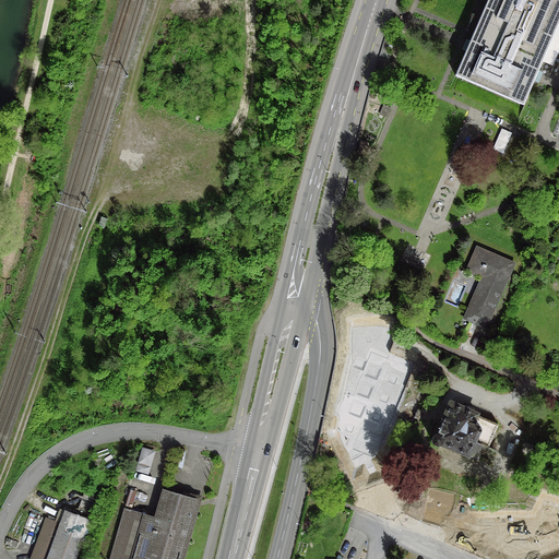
[(558,0),(487,0),(454,75),(522,106),(558,20),(558,0)]
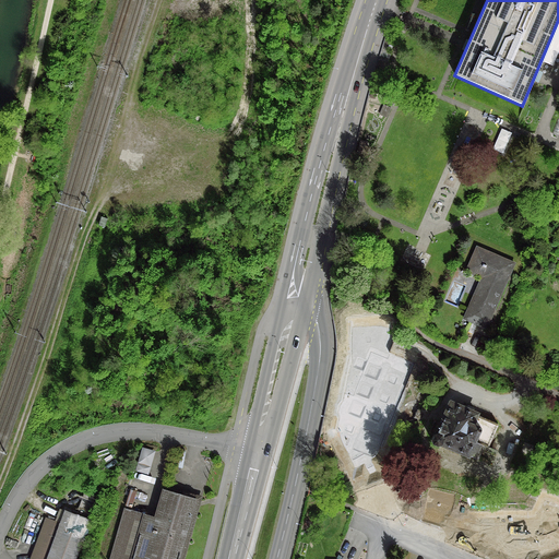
[(497,149),(507,153),(514,132),(504,129),(497,149)]
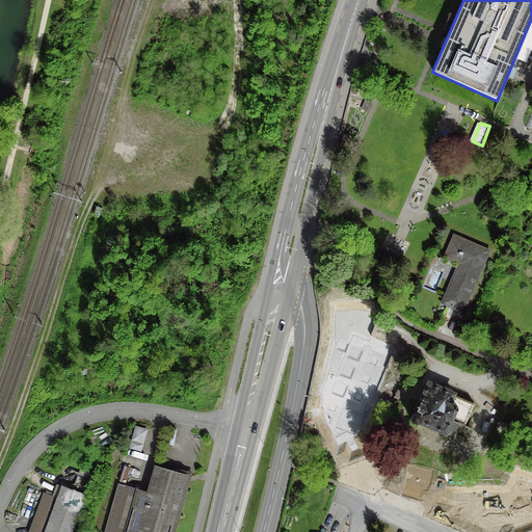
[(462,267),(456,281),(473,288),(488,250),(453,236),(443,259),(462,267)]
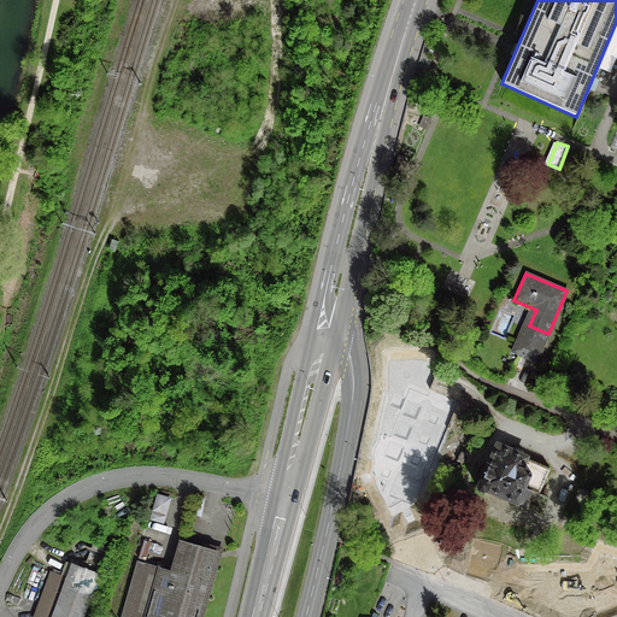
[(548,334),(529,325),(524,324),(512,352),(518,354),(535,363),(548,334)]
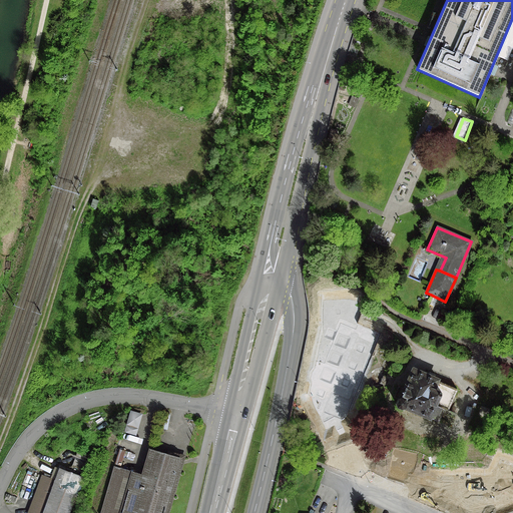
[(443,409),(447,410),(456,389),(436,381),(437,380),(432,378),(434,374),(428,372),(426,376),(413,370),(404,389),(397,386),(392,398),(396,400),(395,403),(397,407),(400,410),(404,408),(437,422),(443,409)]
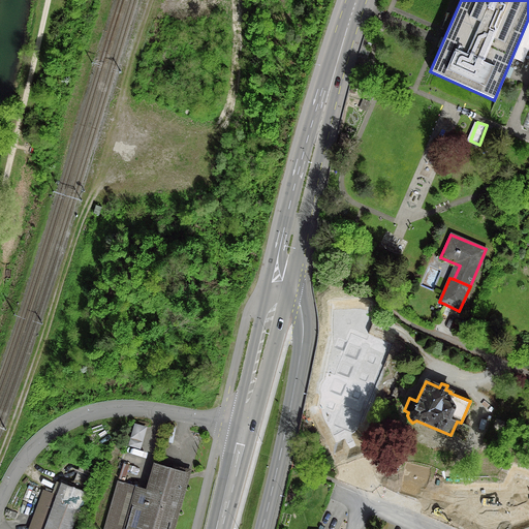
[(136,425),(136,447),(147,448),(148,425),(136,425)]
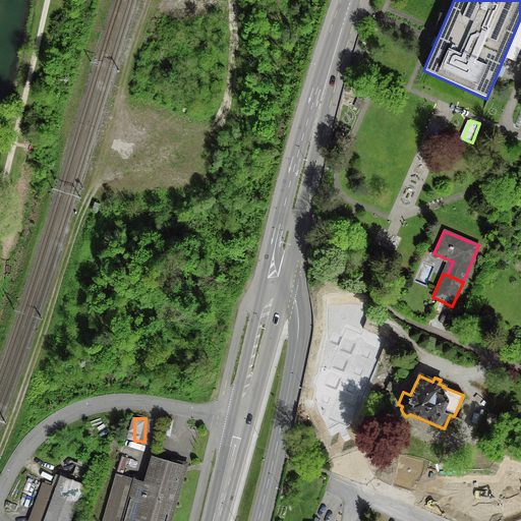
[(167,520),(182,464),(150,456),(143,481),(114,473),(101,520),(167,520)]
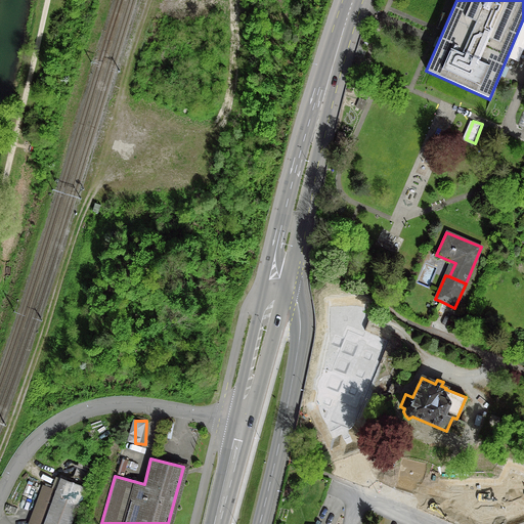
[(92,467),(78,462),(70,483),(84,488),(92,467)]
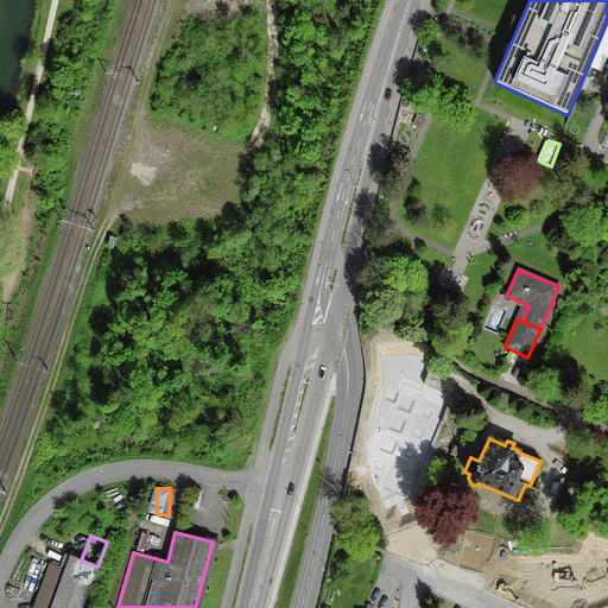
[(49,607),(64,569),(49,563),(31,607),(49,607)]
